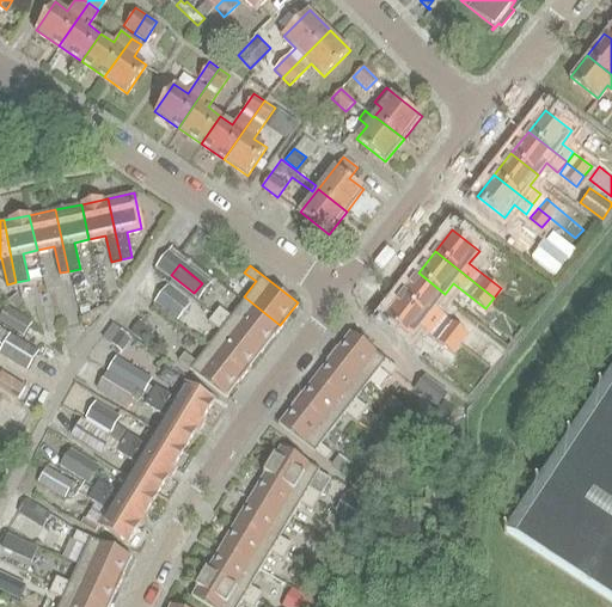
[(436,305),(445,294),(418,273),(402,295),(460,341),(469,330),(436,305)]
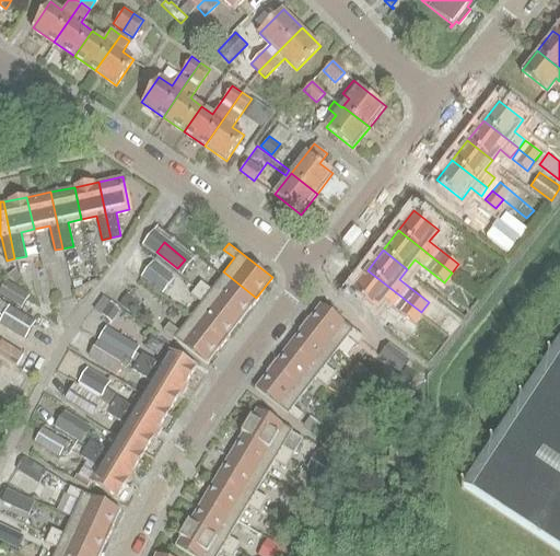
[(140,273),(162,290),(173,275),(152,257),(140,273)]
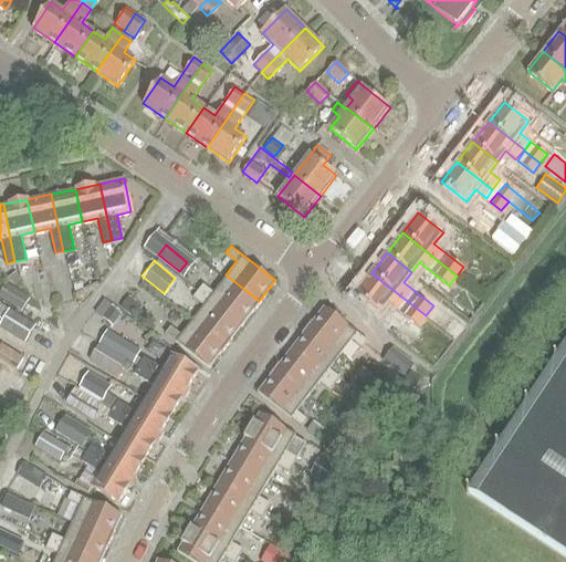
[(10,276),(13,281),(19,277),(16,271),(10,276)]
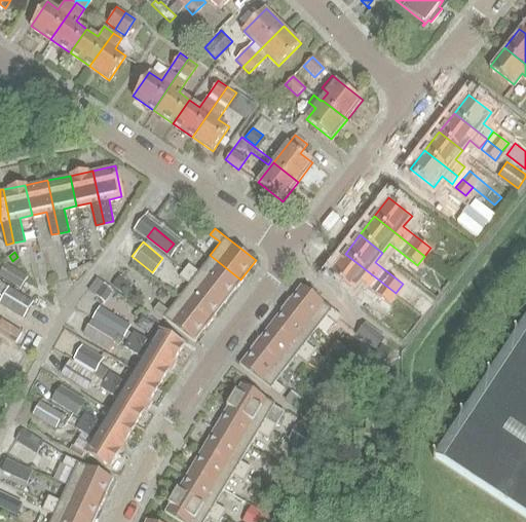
[(362,280),(372,287),(389,300),(396,293),(345,254),(330,272),(353,290),(362,280)]
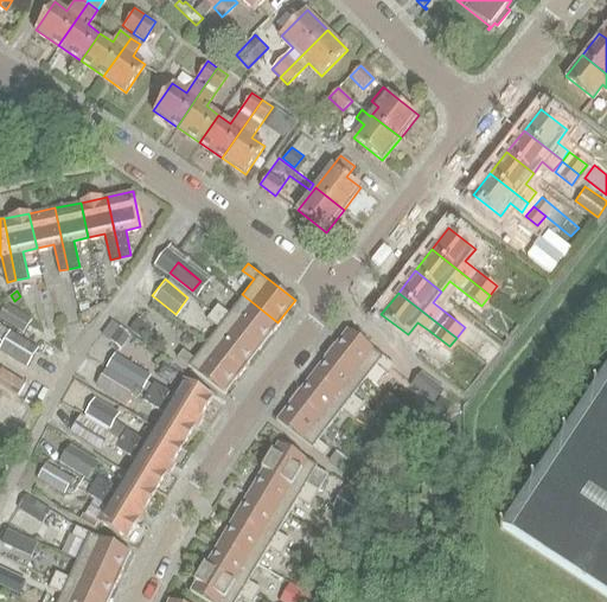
[(212,308),(260,345),(278,322),(242,294),(229,311),(218,301),(212,308)]
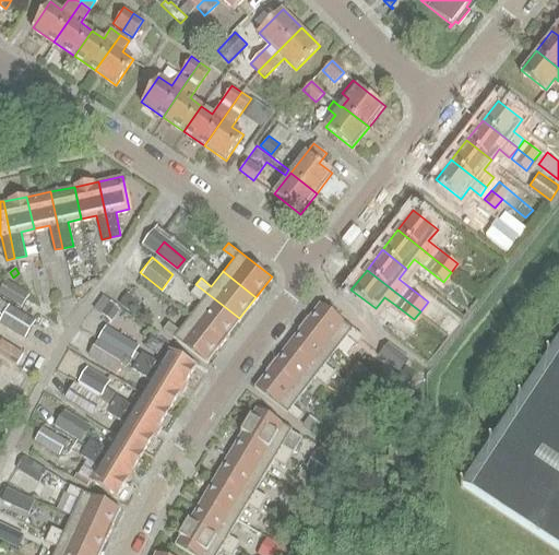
[(28,293),(6,279),(0,287),(0,293),(21,306),(28,293)]
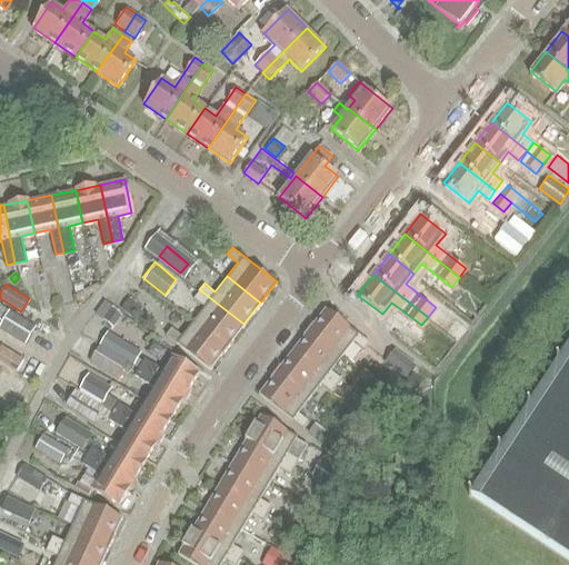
[(193,319),(227,345),(243,324),(199,289),(195,296),(205,304),(193,319)]
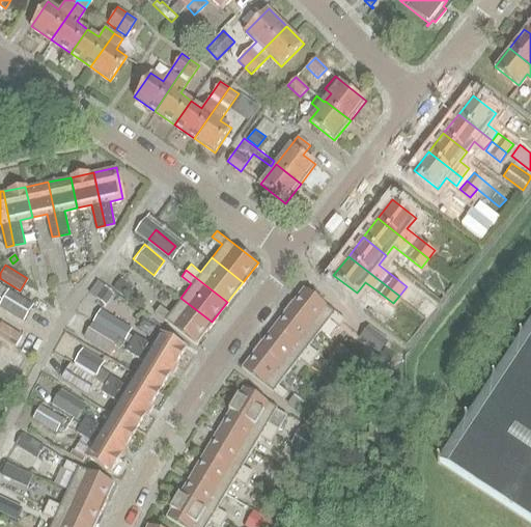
[(112,286),(124,295),(133,283),(120,275),(112,286)]
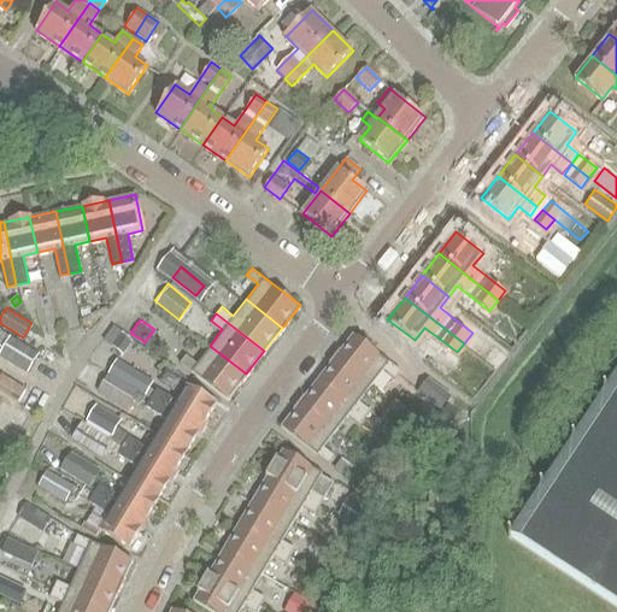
[(121,352),(131,339),(113,325),(103,337),(121,352)]
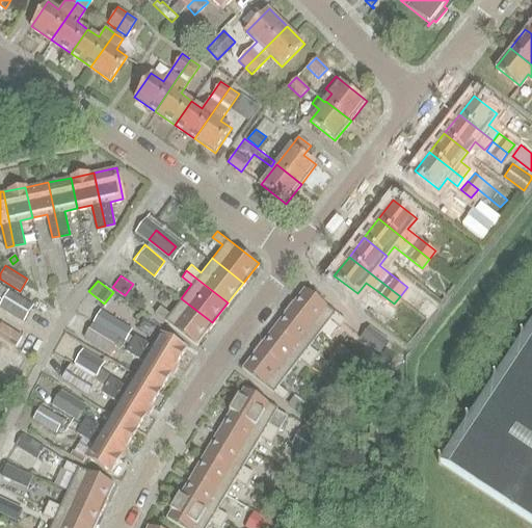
[(32,305),(0,285),(0,298),(1,299),(0,301),(0,308),(23,321),(32,305)]
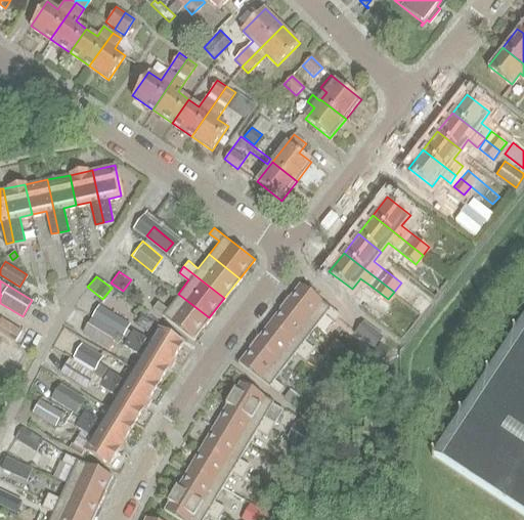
[(285,301),(315,325),(325,311),(336,319),(341,312),(300,280),(285,301)]
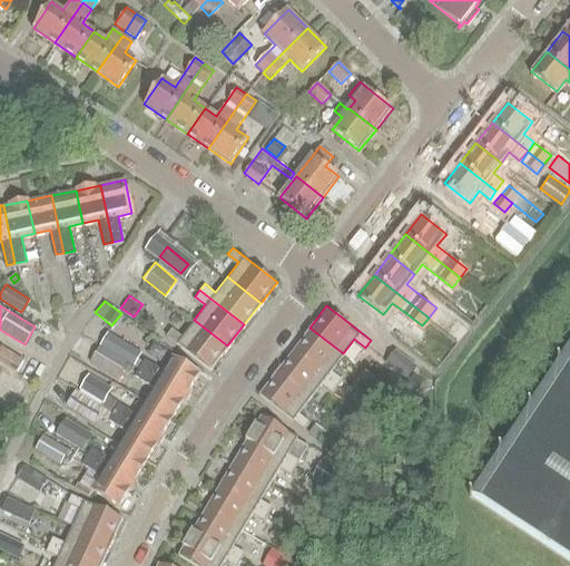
[(227,345),(194,320),(183,334),(172,325),(166,333),(210,368),(227,345)]
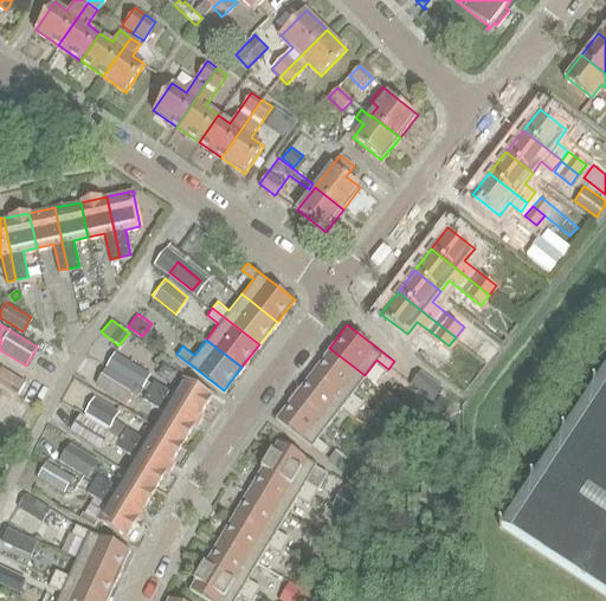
[(311,370),(359,407),(363,400),(353,392),(365,375),(329,348),(311,370)]
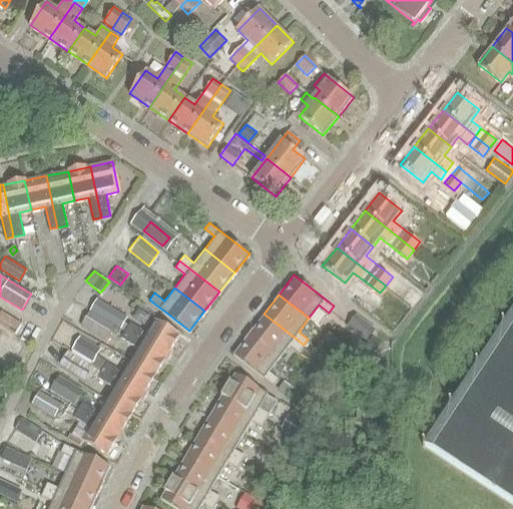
[(88,310),(124,332),(128,325),(123,322),(126,315),(96,297),(88,310)]
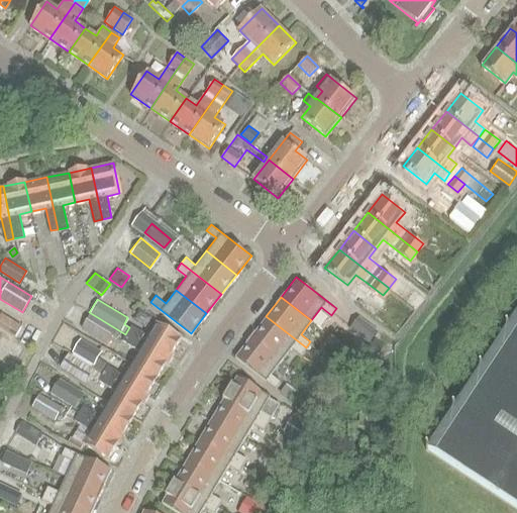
[(20,325),(0,312),(0,326),(14,335),(20,325)]
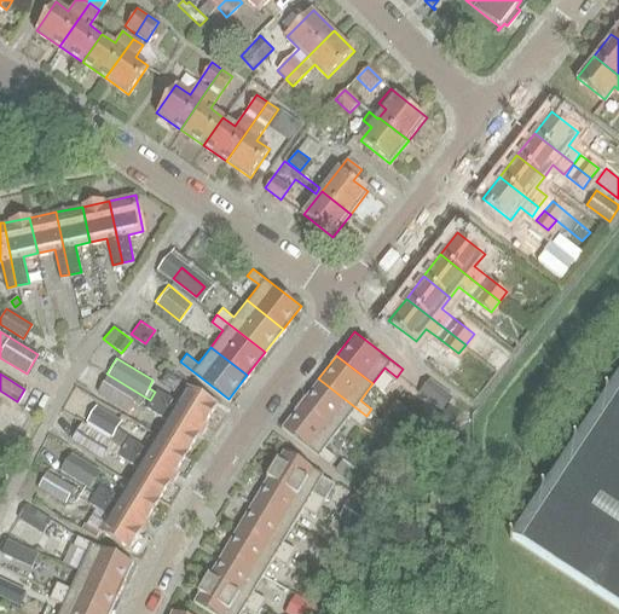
[(146,405),(150,400),(106,374),(97,389),(128,407),(133,398),(146,405)]
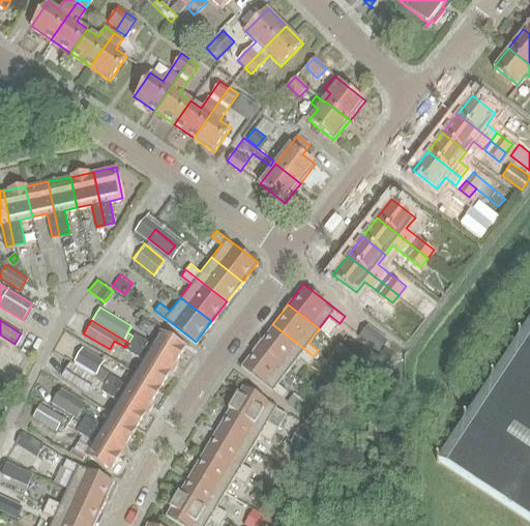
[(529,525),(529,320),(521,334),(520,333),(519,334),(521,335),(494,376),(492,375),(491,376),(493,377),(467,417),(465,416),(464,417),(466,418),(439,459),(437,458),(436,459),(529,520),(529,525)]
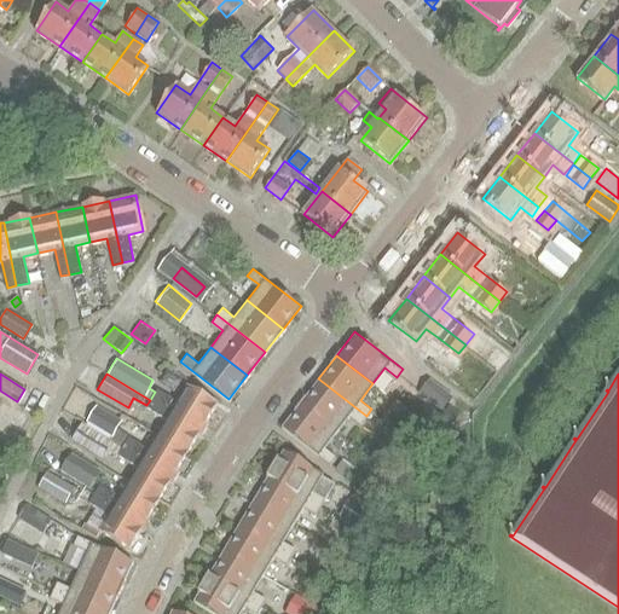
[(300,401),(336,430),(350,413),(360,423),(366,416),(318,378),(300,401)]
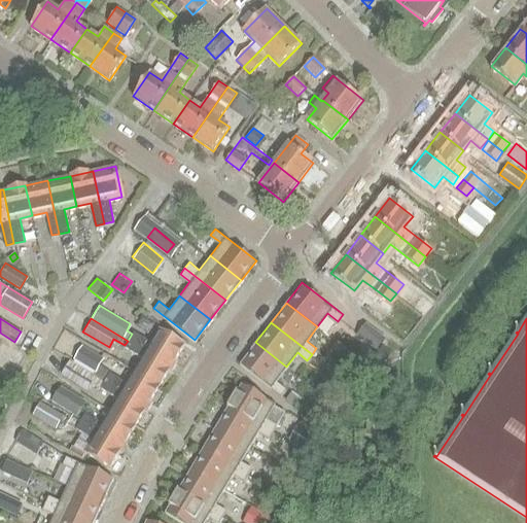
[(376,349),(385,337),(366,322),(356,335),(376,349)]
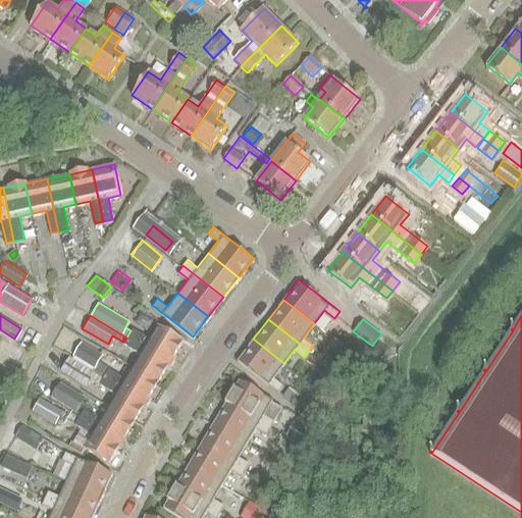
[(133,327),(127,334),(170,360),(173,356),(171,355),(181,339),(157,324),(147,341),(141,338),(143,333),(133,327)]
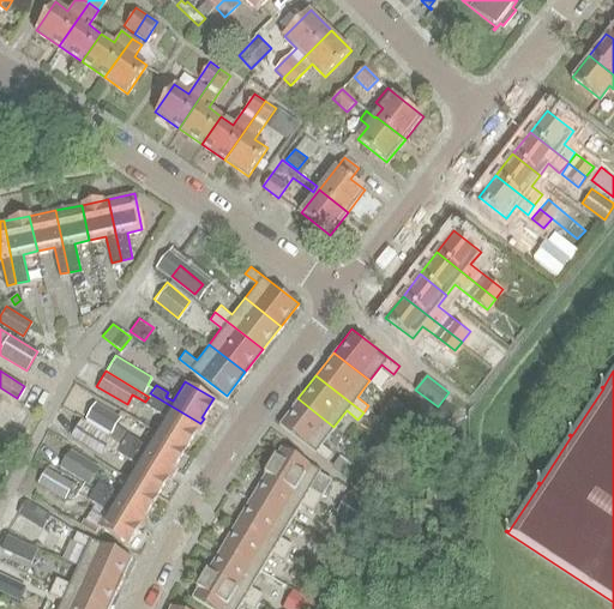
[(197,430),(200,423),(150,393),(145,403),(157,410),(160,405),(167,410),(156,429),(185,446),(194,429),(197,430)]
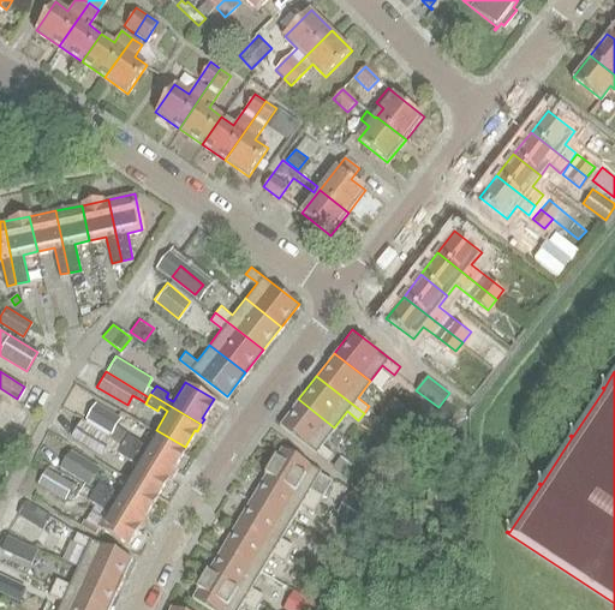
[(27,411),(1,396),(0,399),(0,429),(12,436),(27,411)]
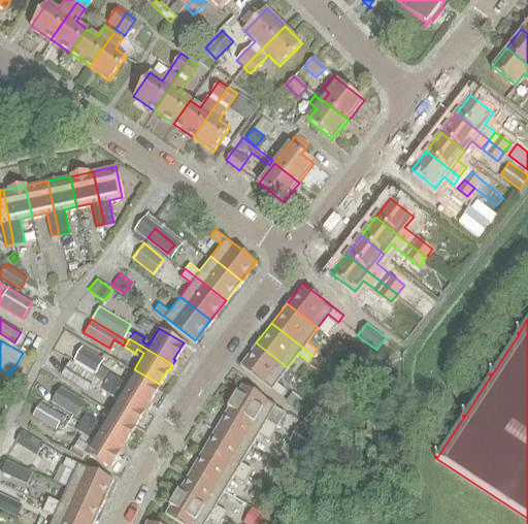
[(276,381),(287,367),(256,342),(240,362),(282,394),(287,388),(276,381)]
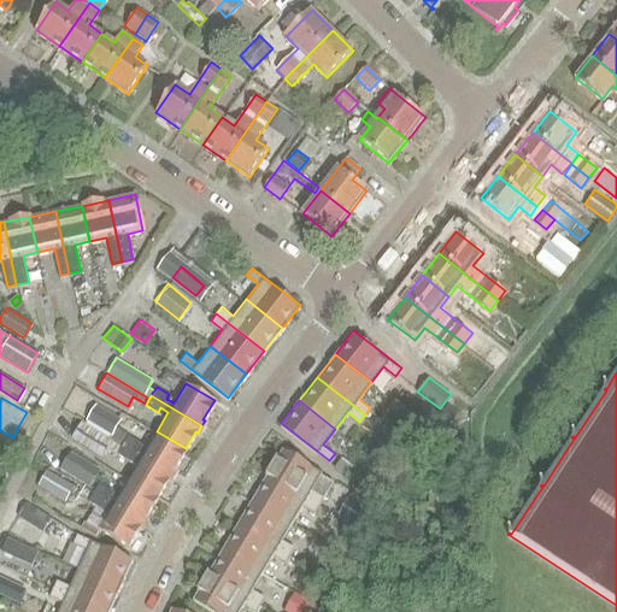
[(83,422),(110,437),(121,418),(95,402),(83,422)]
